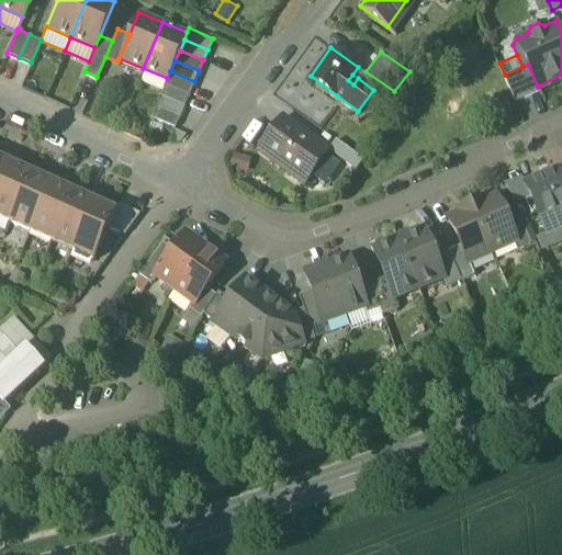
[(504,75),(514,99),(540,88),(539,86),(538,87),(528,65),(523,67),(523,66),(505,75),(504,75)]
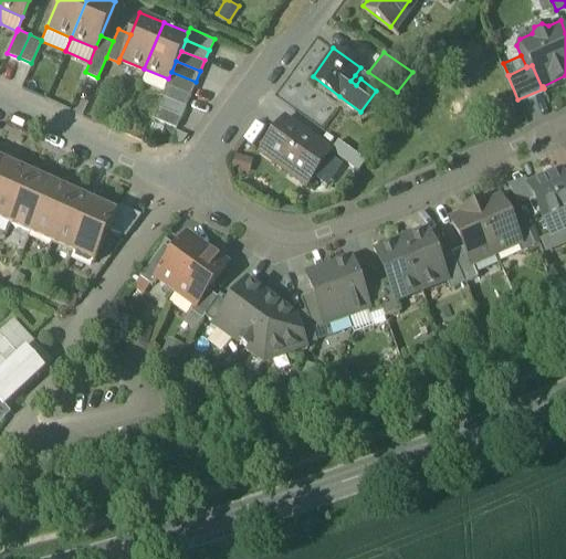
[(196,82),(171,72),(168,78),(167,83),(190,93),(196,82)]
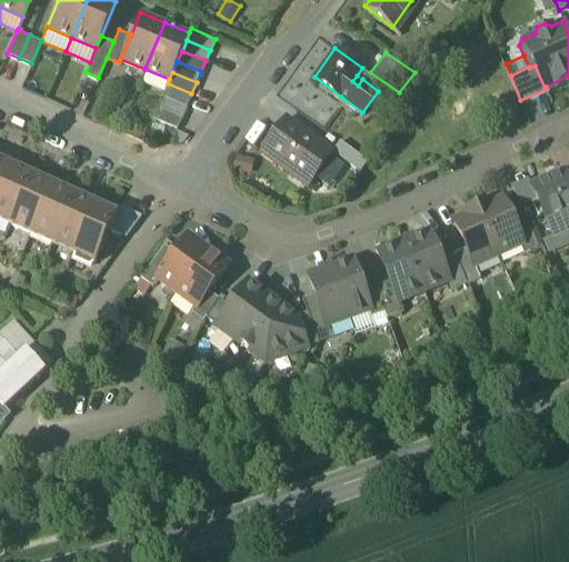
[(191,93),(168,83),(163,94),(187,104),(191,93)]
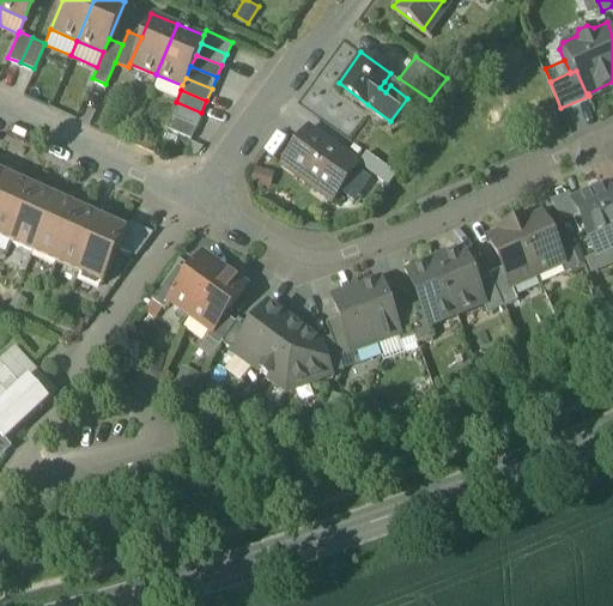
[(201,113),(176,102),(170,114),(196,125),(201,113)]
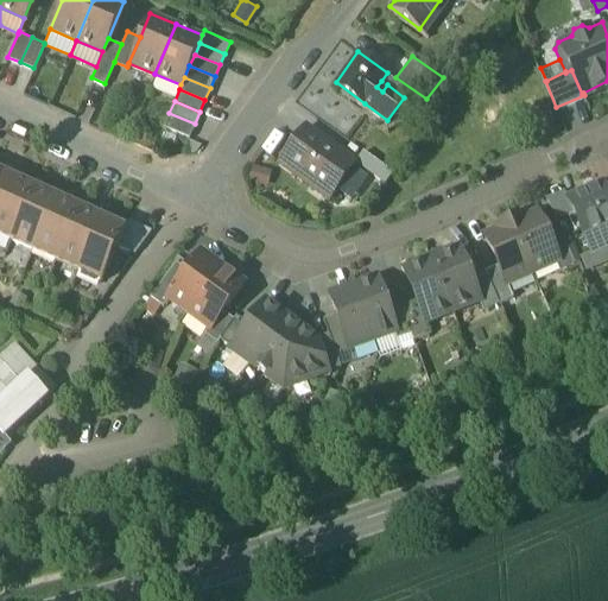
[(195,124),(169,113),(164,125),(190,135),(195,124)]
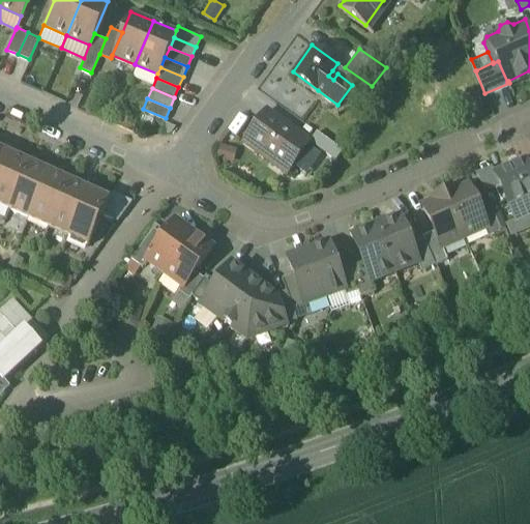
[(243,140),(287,171),(310,139),(266,108),(243,140)]
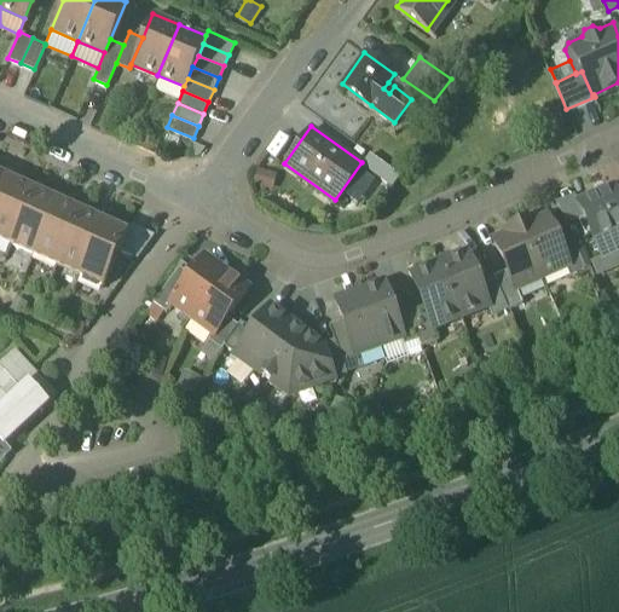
[(370,150),(362,162),(393,185),(401,173),(370,150)]
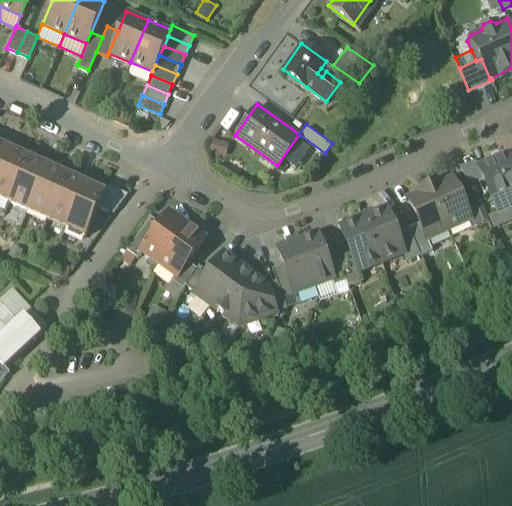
[(228,142),(213,137),(209,150),(224,155),(228,142)]
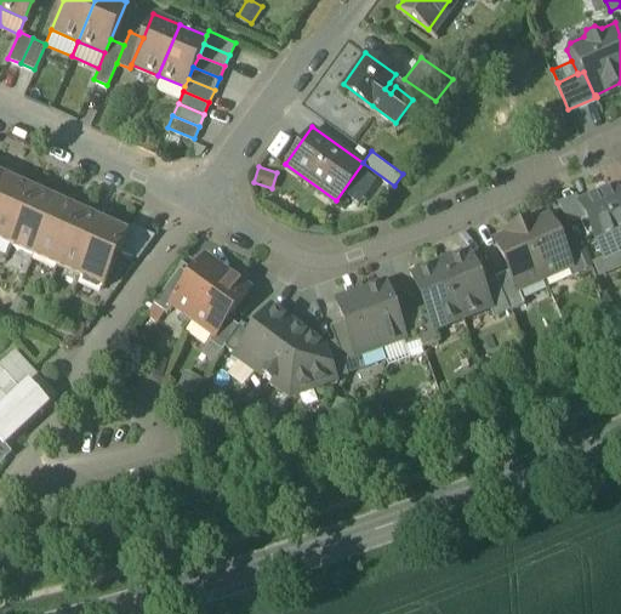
[(0,204),(11,180),(0,174),(0,204)]
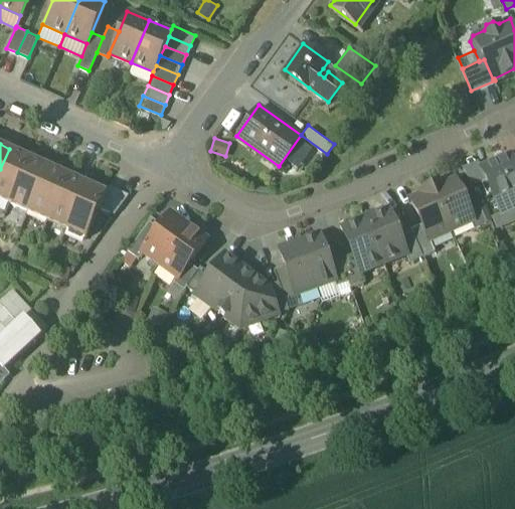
[(28,157),(9,149),(0,169),(0,197),(9,201),(28,157)]
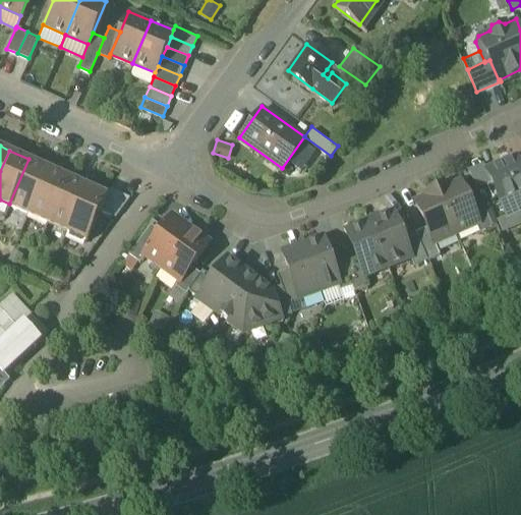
[(498,194),(507,215),(520,208),(520,167),(516,156),(486,168),(493,183),(487,185),(491,196),(498,194)]
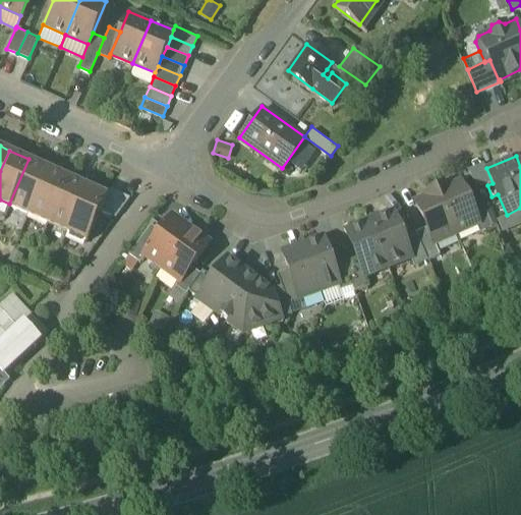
[(48,168),(29,159),(9,204),(29,213),(48,168)]
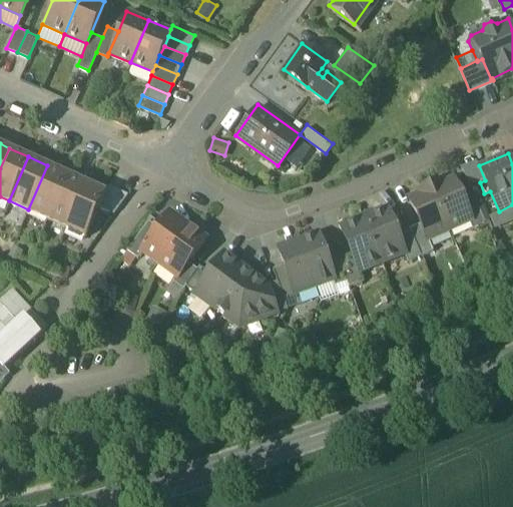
[(470,186),(480,182),(485,180),(479,165),(477,162),(462,168),(470,186)]
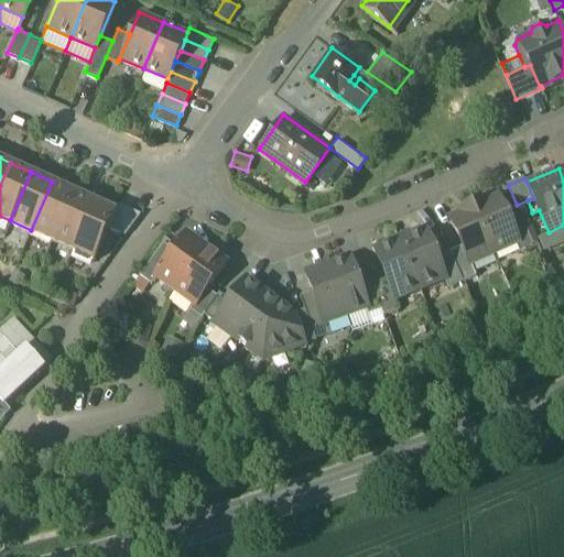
[(73,190),(52,182),(31,230),(52,239),(73,190)]
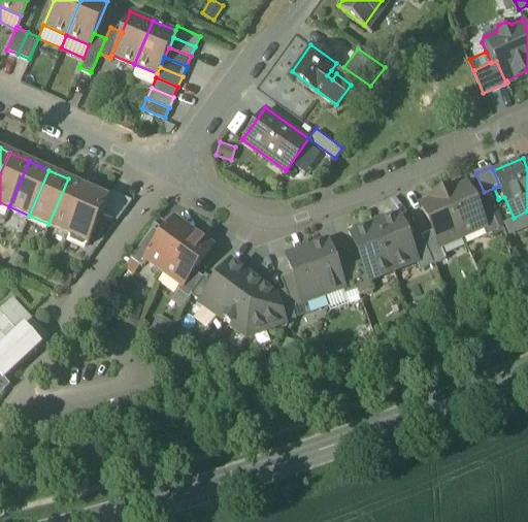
[(88,188),(68,178),(48,224),(68,233),(88,188)]
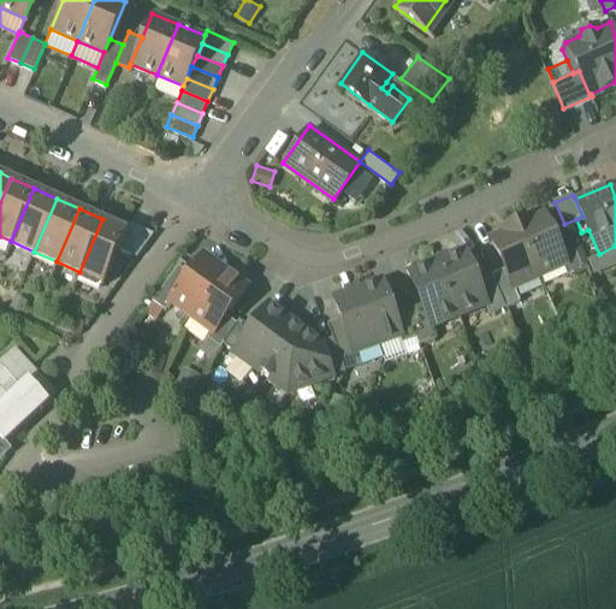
[(522,217),(515,220),(539,275),(564,264),(566,262),(557,246),(544,213),(523,222),(522,217)]
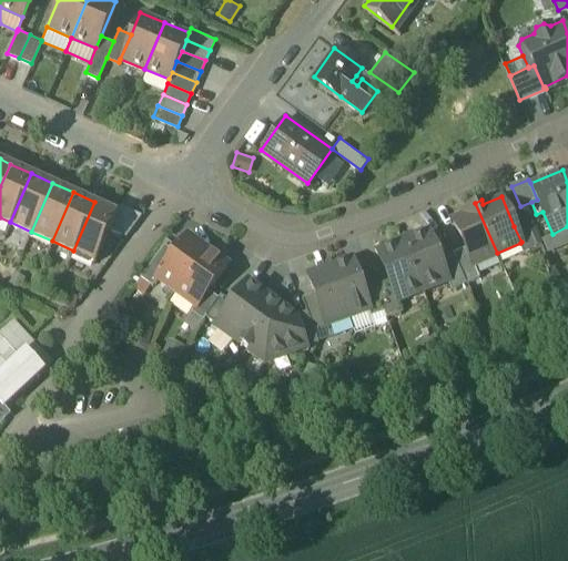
[(117,212),(94,202),(73,251),(94,261),(110,227),(117,212)]
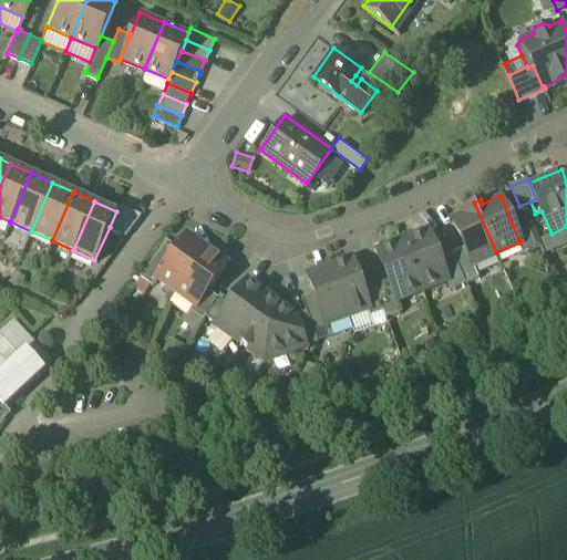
[(110,227),(120,231),(131,208),(120,203),(116,211),(110,227)]
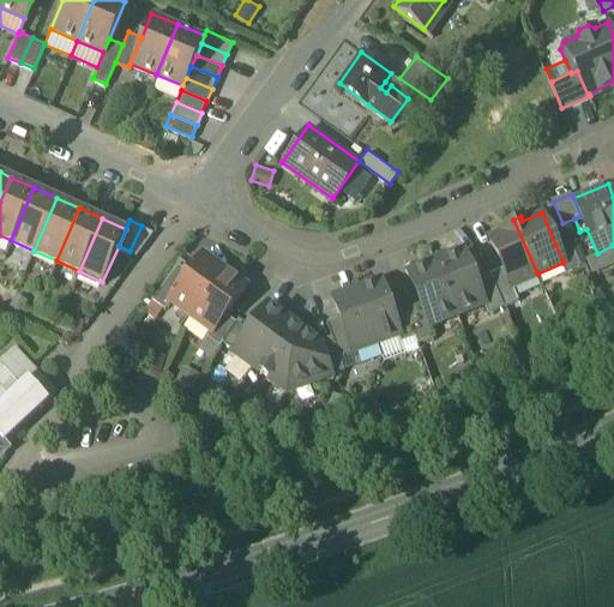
[(512,284),(537,274),(513,220),(506,223),(509,227),(489,235),(503,266),(511,286),(512,284)]
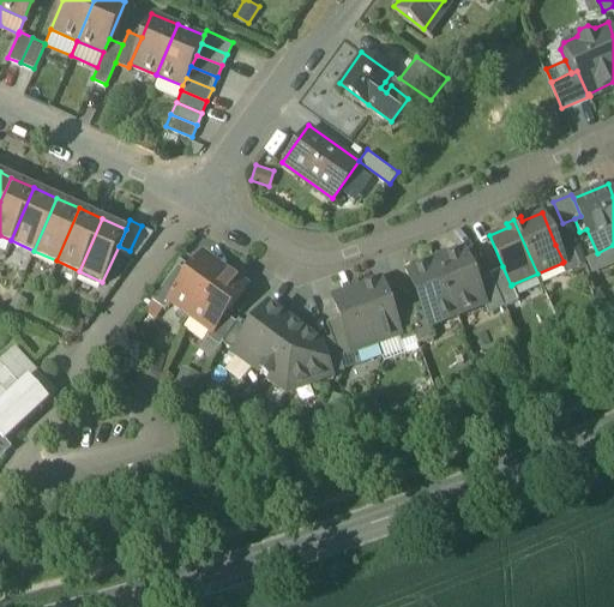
[(563,263),(566,271),(581,265),(569,239),(555,245),(564,262),(563,263)]
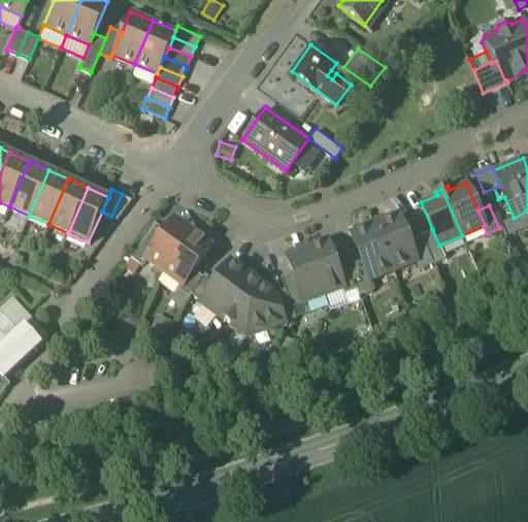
[(527,226),(527,210),(514,218),(503,222),(509,234),(527,226)]
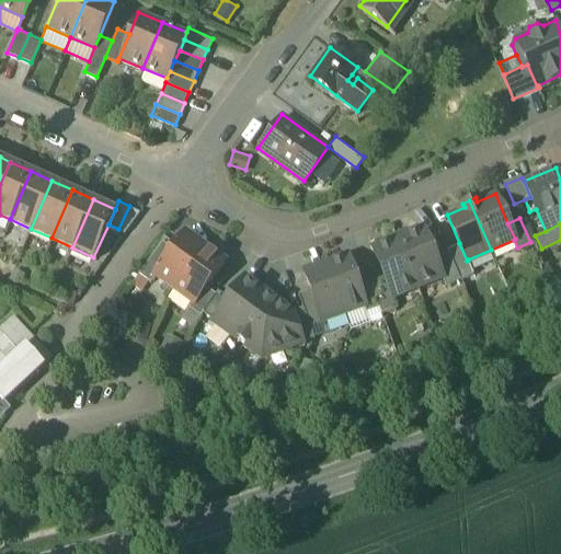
[(423,227),(398,237),(418,286),(442,276),(443,275),(434,253),(423,227)]
